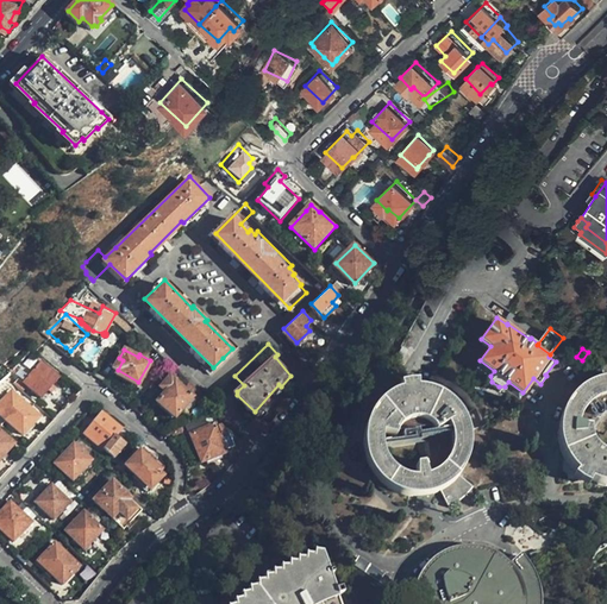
[(58,373),(42,358),(24,377),(42,392),(58,373)]
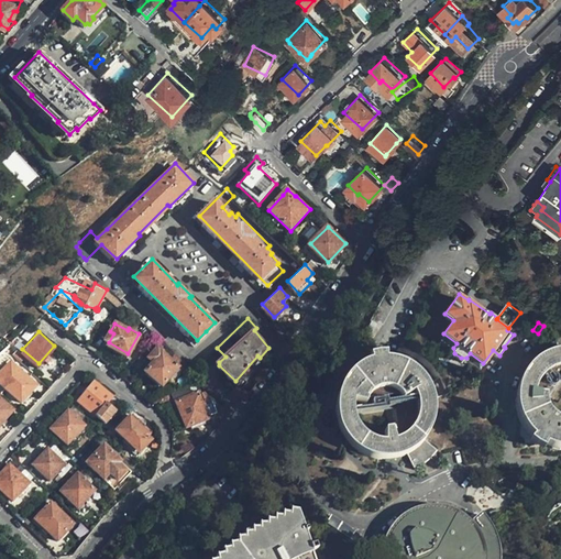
[(169,343),(160,333),(146,348),(152,352),(150,354),(154,360),(146,369),(163,383),(178,365),(163,351),(169,343)]
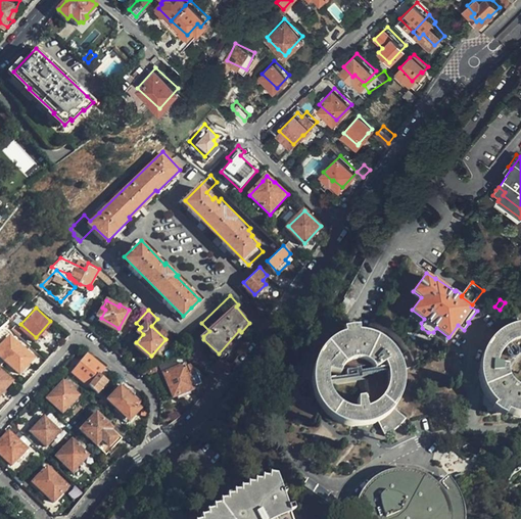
[(409,314),(421,323),(424,319),(412,310),(409,314)]
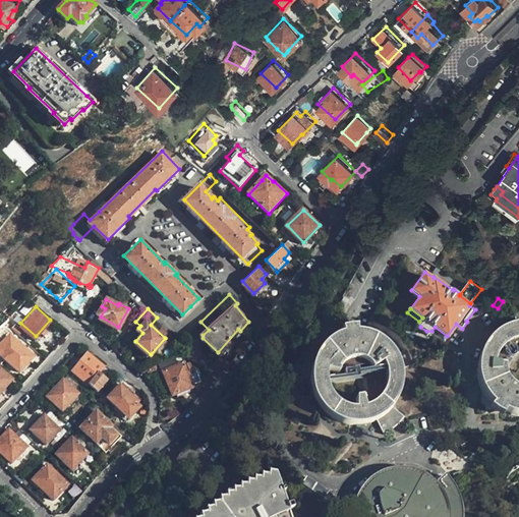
[(507,310),(508,326),(501,328),(494,332),(486,336),(480,342),(476,348),(473,356),(470,363),(470,371),(470,380),(473,388),(476,395),(480,401),(485,406),(482,409),(496,418),(498,414),(501,415),(509,417),(517,418),(518,418),(518,309),(514,309),(507,310)]
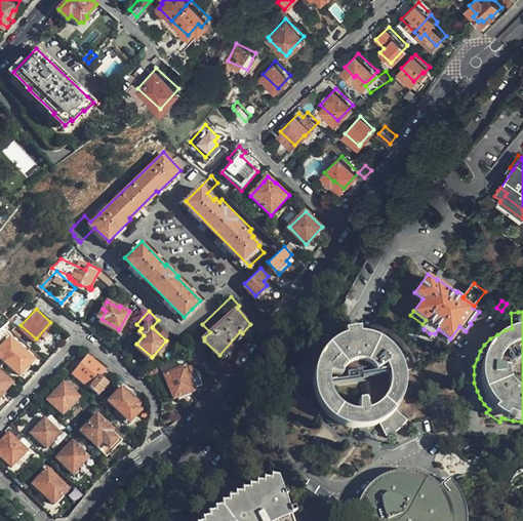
[(336,331),(337,336),(334,337),(330,339),(325,343),(321,346),(317,350),(314,354),(311,358),(309,363),(307,367),(306,373),(305,377),(305,382),(305,386),(306,391),(307,397),(310,402),(313,407),(315,410),(320,415),(323,418),(328,422),(331,424),(337,427),(344,428),(349,428),(354,428),(360,428),(365,426),(371,424),(374,430),(378,437),(383,435),(387,432),(391,429),(396,425),(399,419),(388,410),(391,407),(393,403),(395,399),(396,394),(398,390),(398,386),(398,381),(398,375),(398,372),(397,368),(395,365),(394,361),(391,356),(388,352),(386,350),(383,347),(379,344),(375,342),(371,339),(366,337),(362,335),(358,335),(354,334),(351,334),(350,329),(343,329),(336,331)]
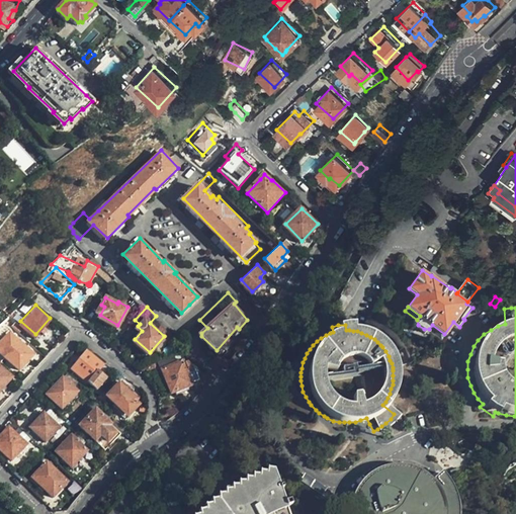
[(432,325),(429,329),(441,338),(444,334),(432,325)]
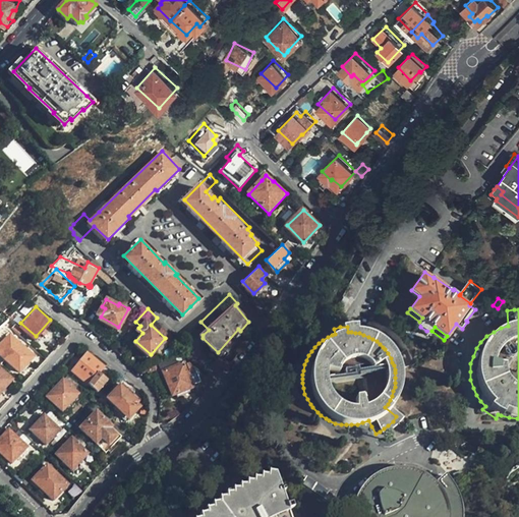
[(26,346),(31,341),(24,335),(19,340),(12,334),(0,346),(0,350),(20,369),(34,354),(26,346)]
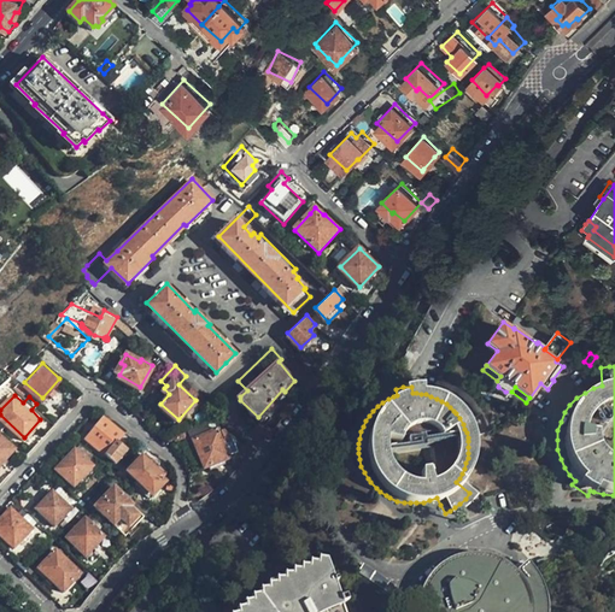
[(124,431),(104,415),(86,436),(105,454),(124,431)]
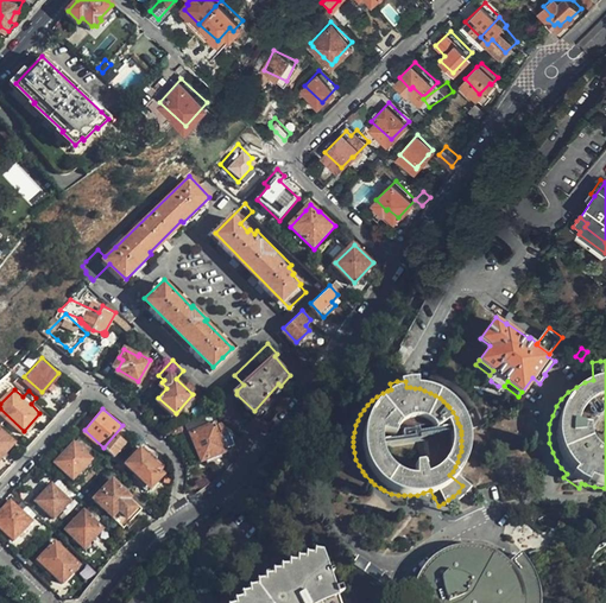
[(202,456),(207,455),(226,446),(227,446),(227,444),(235,439),(232,430),(222,421),(218,423),(216,419),(193,429),(202,456)]
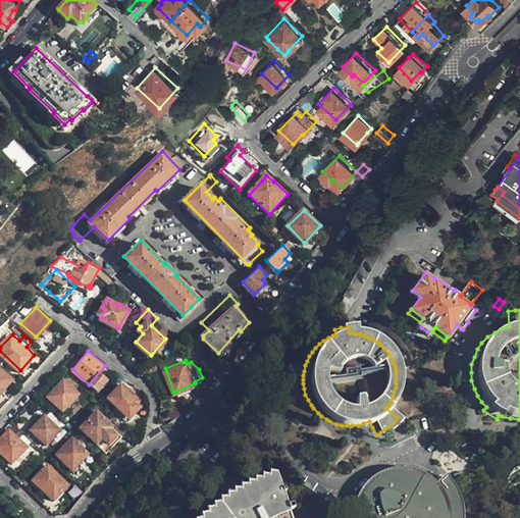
[(0,390),(11,378),(0,368),(0,390)]
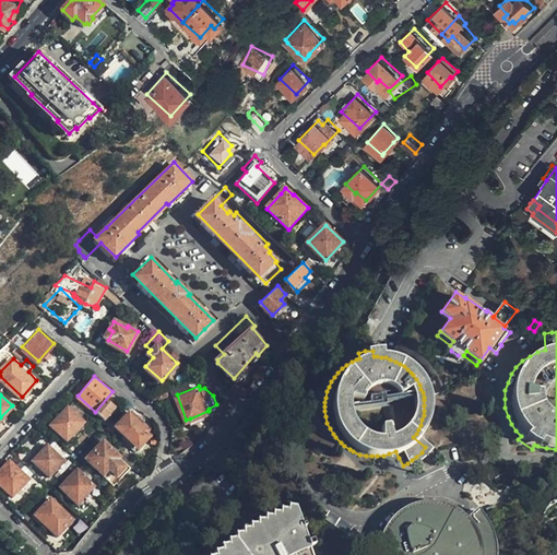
[(85,420),(70,404),(54,422),(69,437),(85,420)]
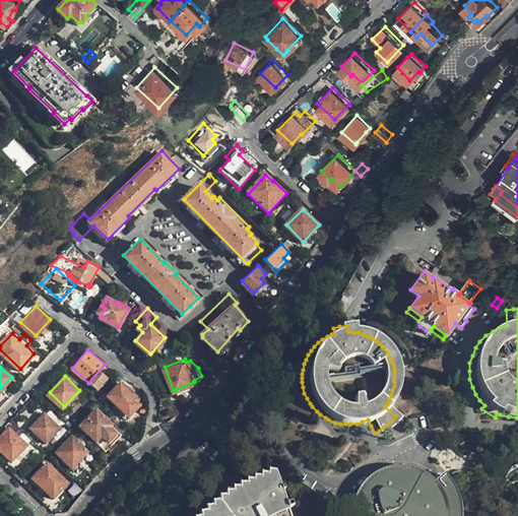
[(141,396),(125,380),(110,396),(127,412),(141,396)]
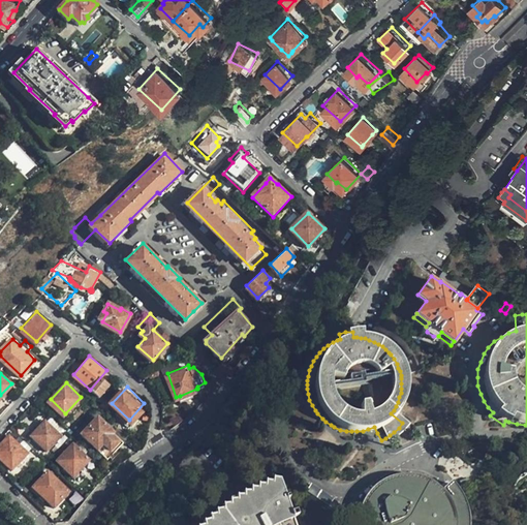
[(196,389),(180,396),(181,399),(197,392),(196,389)]
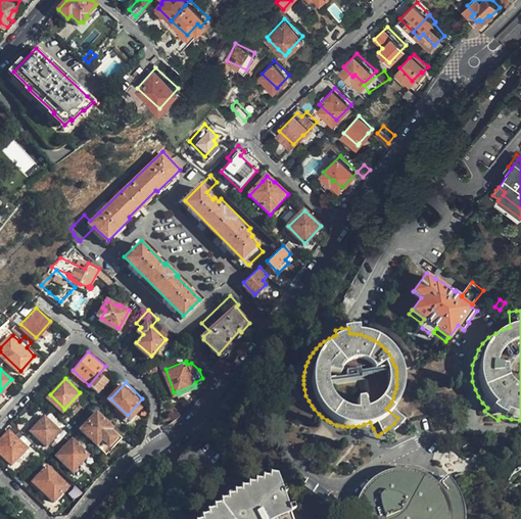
[(84,427),(99,442),(104,436),(110,442),(119,433),(112,427),(114,425),(99,411),(84,427)]
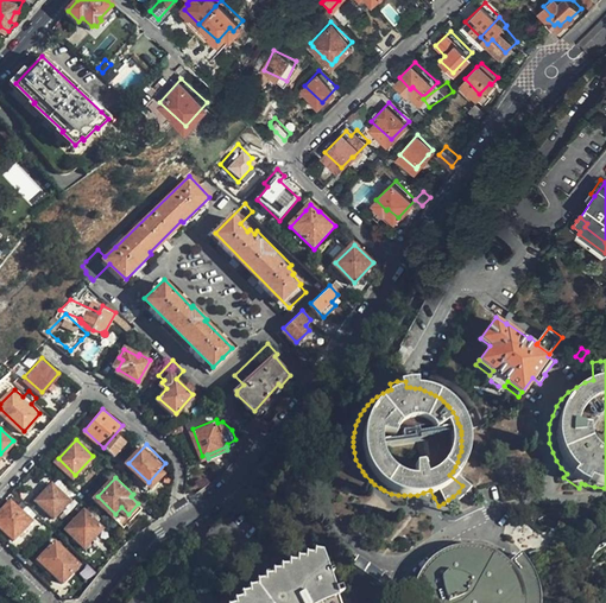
[(55,516),(73,497),(61,487),(43,506),(55,516)]
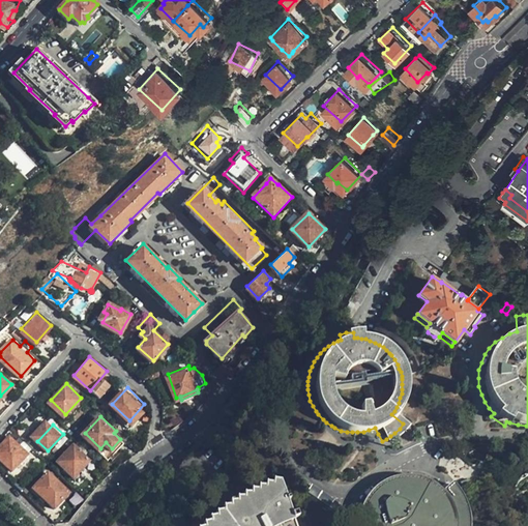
[(106,442),(100,448),(110,458),(125,440),(116,431),(114,433),(120,439),(112,448),(106,442)]
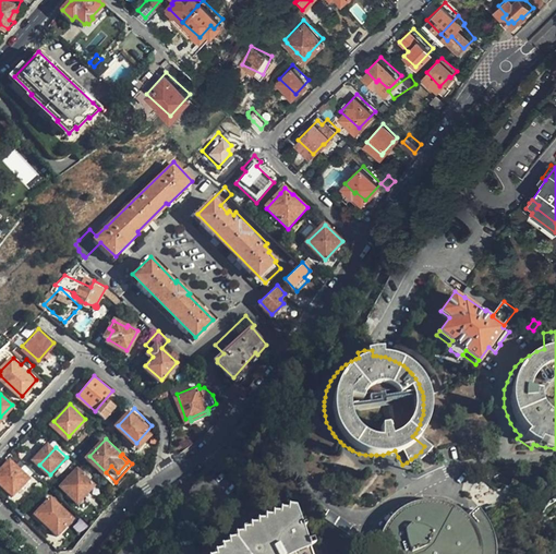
[(31,476),(11,456),(0,467),(0,479),(4,483),(14,493),(31,476)]
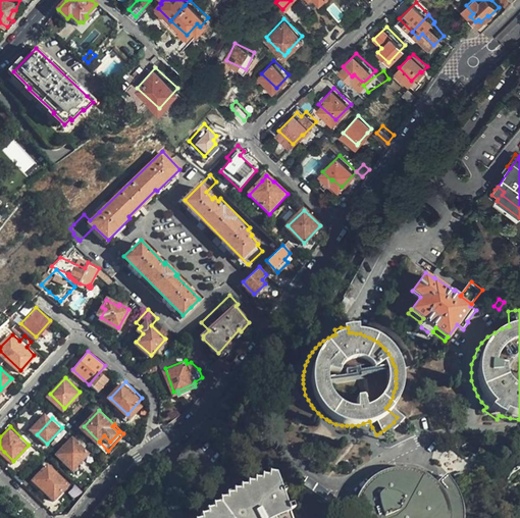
[(73,467),(89,452),(89,451),(73,436),(58,453),(73,467)]
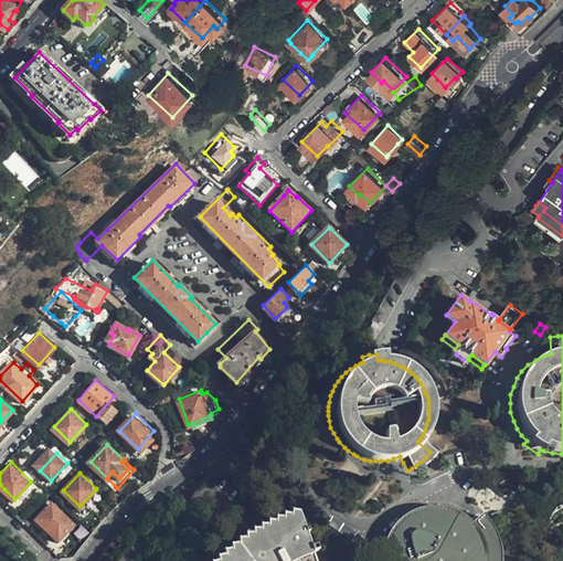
[(75,524),(52,501),(38,518),(60,540),(75,524)]
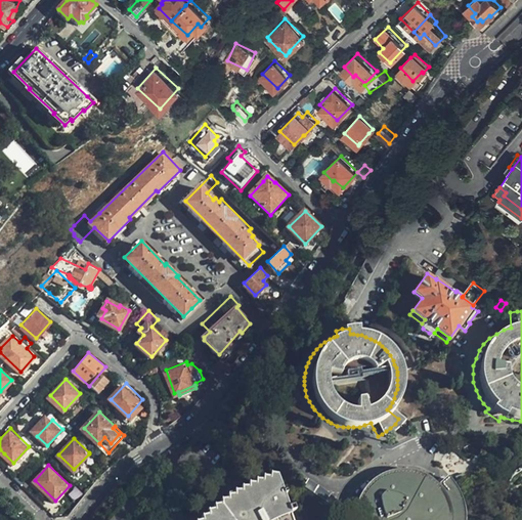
[(453,474),(455,478),(464,474),(461,470),(453,474)]
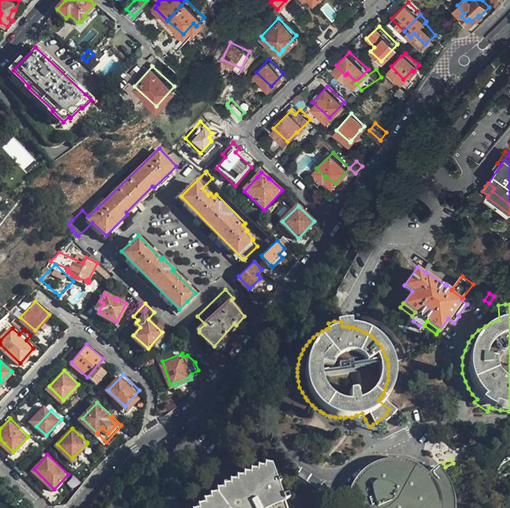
[(282,507),(279,498),(284,497),(282,492),(277,494),(266,462),(259,462),(259,465),(251,465),(251,468),(244,468),(244,472),(237,472),(237,475),(230,475),(230,479),(223,479),(223,484),(216,484),(217,488),(210,489),(210,494),(203,494),(203,499),(197,500),(197,504),(191,505),(191,507),(282,507)]
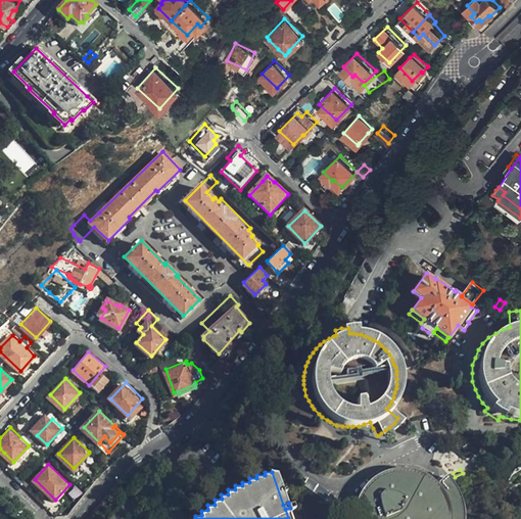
[(432,482),(428,486),(423,482),(416,477),(411,475),(403,473),(394,472),(387,473),(379,475),(371,479),(366,482),(360,488),(359,490),(356,494),(352,500),(350,510),(349,517),(349,518),(453,518),(453,514),(453,510),(452,506),(451,502),(450,498),(448,493),(446,490),(444,487),(443,484),(441,482),(439,480),(437,477),(432,482)]
